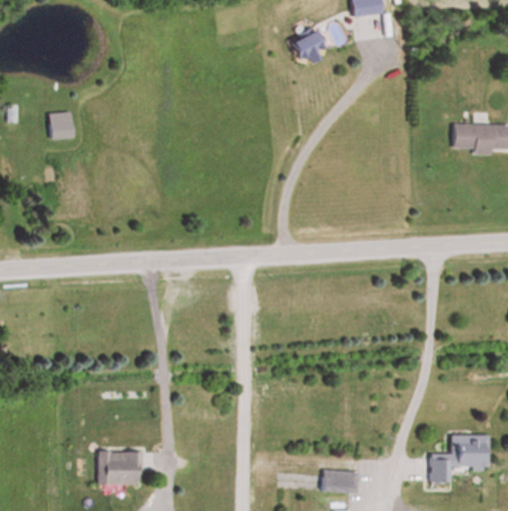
[(390,12),(387,0),(352,0),(355,16),(390,12)]
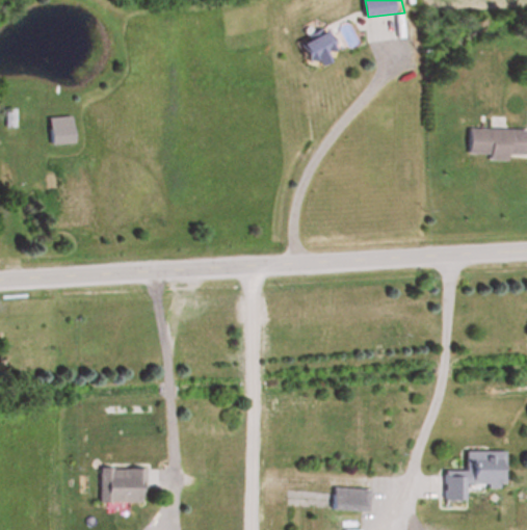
[(318,70),(341,52),(322,28),(299,47),(318,70)]
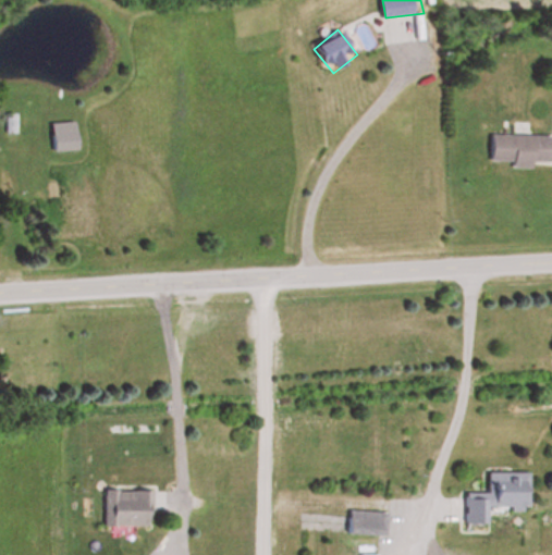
[(80,151),(78,122),(54,123),(54,151),(80,151)]
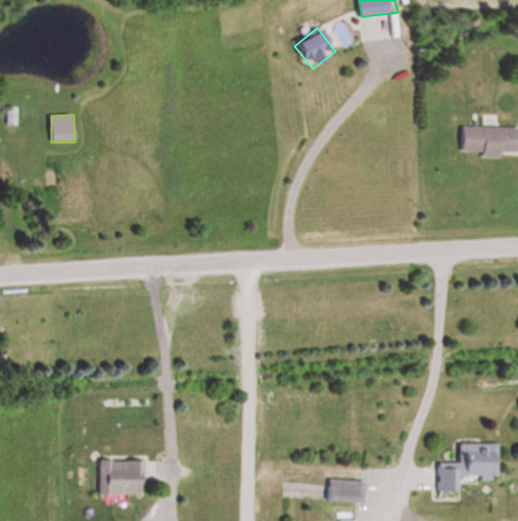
[(464,152),(484,152),(484,157),(503,157),(503,153),(517,153),(517,128),(464,128),(464,152)]
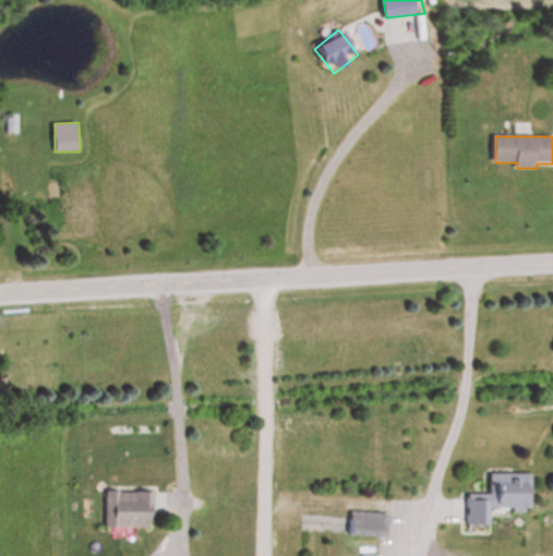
[(531,474),(491,474),(491,494),(469,494),(469,527),(491,527),(491,512),(531,512),(531,474)]
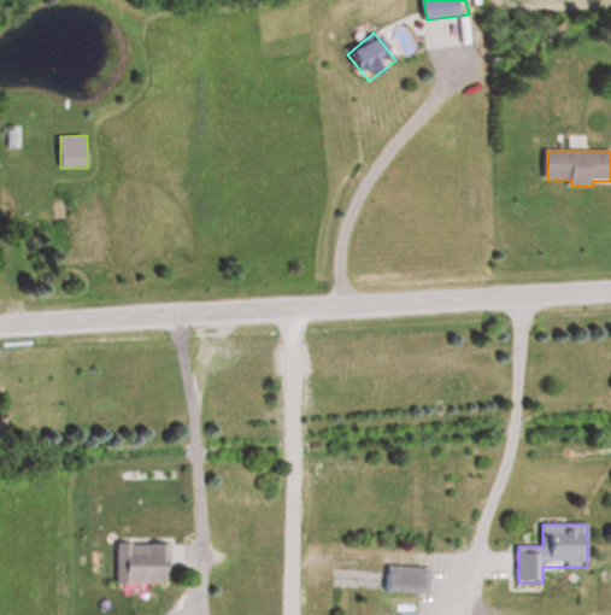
[(166,568),(174,568),(174,544),(121,544),(121,585),(166,585),(166,568)]
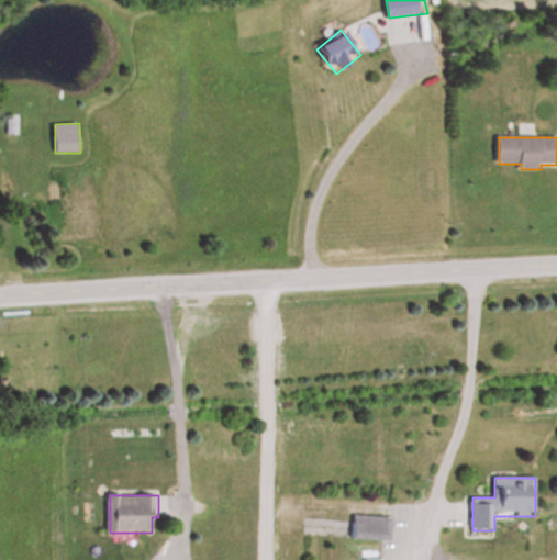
[(355,541),(393,541),(393,517),(355,517),(355,541)]
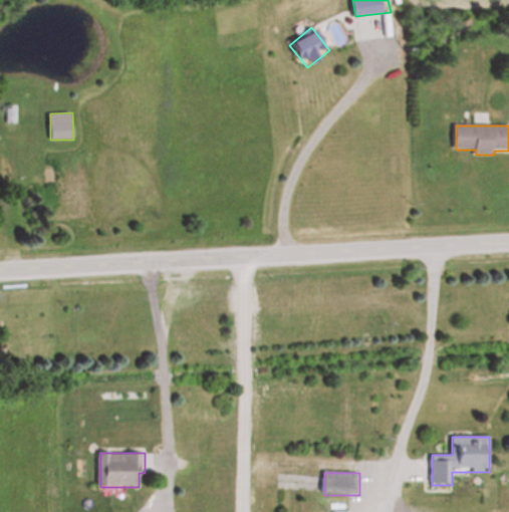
All buildings are outlined.
